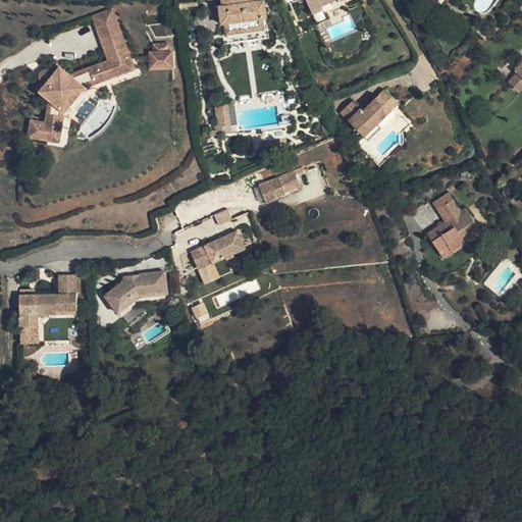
[(260,0),(227,0),(226,2),(222,3),(222,7),(219,7),(220,15),(224,15),(225,23),(226,36),(264,31),(262,18),(260,2),(260,0)]
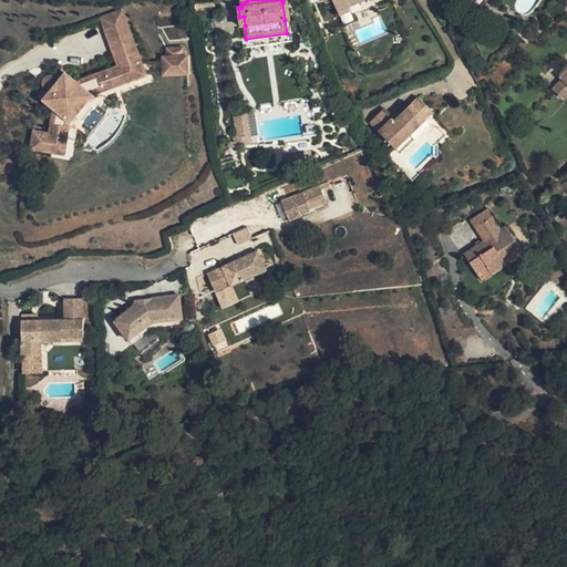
[(360,0),(322,0),(323,0),(332,0),(339,13),(350,9),(349,6),(360,0)]
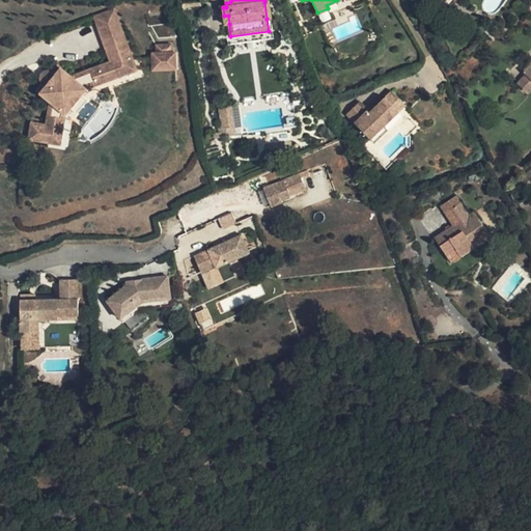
[(28,141),(59,146),(64,115),(68,109),(80,95),(84,89),(95,85),(94,81),(113,74),(110,66),(131,58),(111,9),(91,17),(108,62),(68,77),(59,68),(38,94),(49,103),(45,127),(30,124),(28,141)]
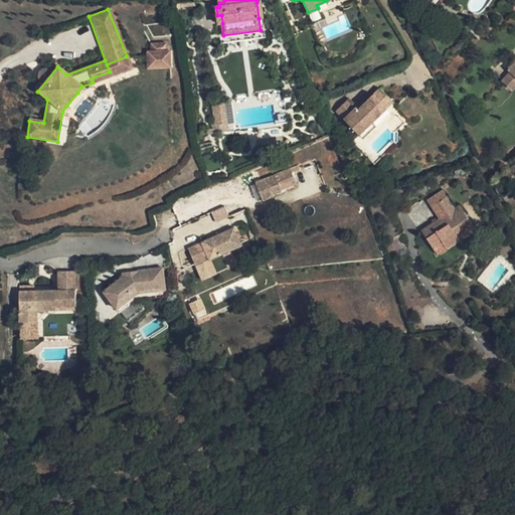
[(149,42),(150,50),(165,49),(164,41),(149,42)]
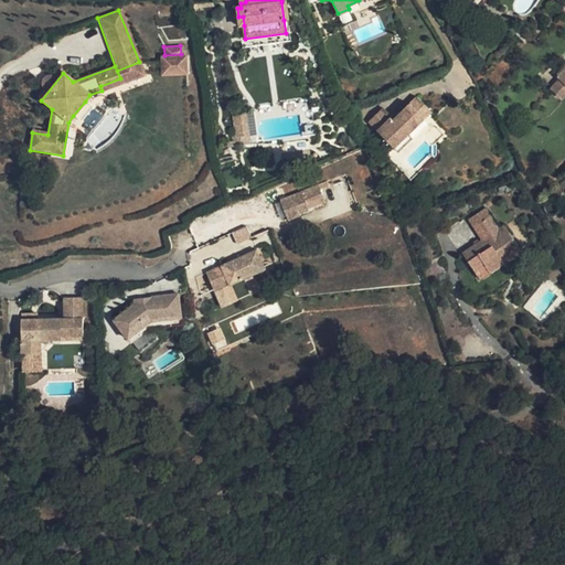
[(185,72),(184,54),(181,54),(164,55),(160,55),(161,73),(185,72)]
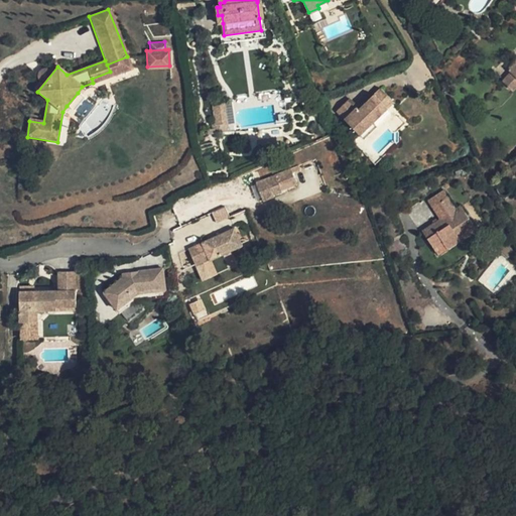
[(131,68),(127,56),(107,65),(110,72),(92,79),(93,83),(131,68)]
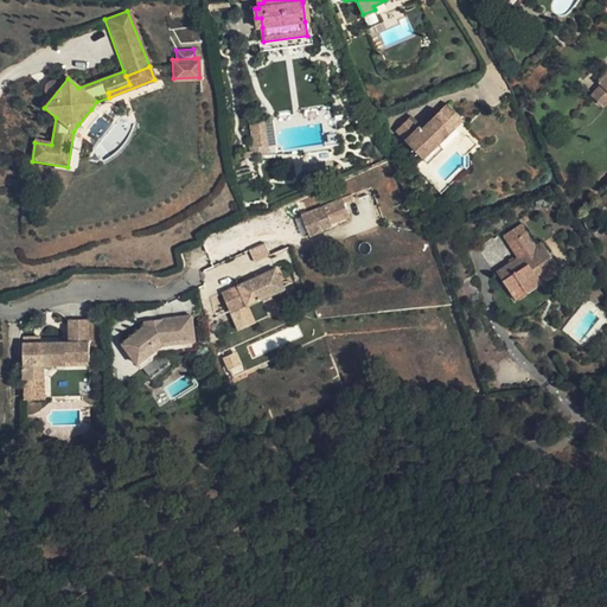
[(606,70),(598,82),(601,85),(592,95),(604,106),(606,101),(606,70)]
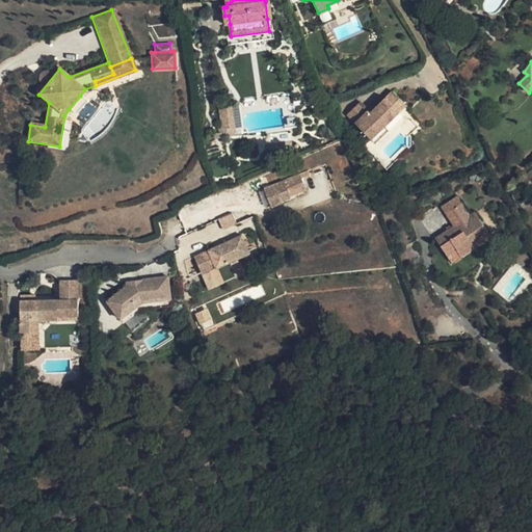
[(35,92),(38,95),(59,69),(56,67),(50,74),(49,74),(46,74),(44,76),(43,77),(41,79),(41,82),(41,84),(35,92)]
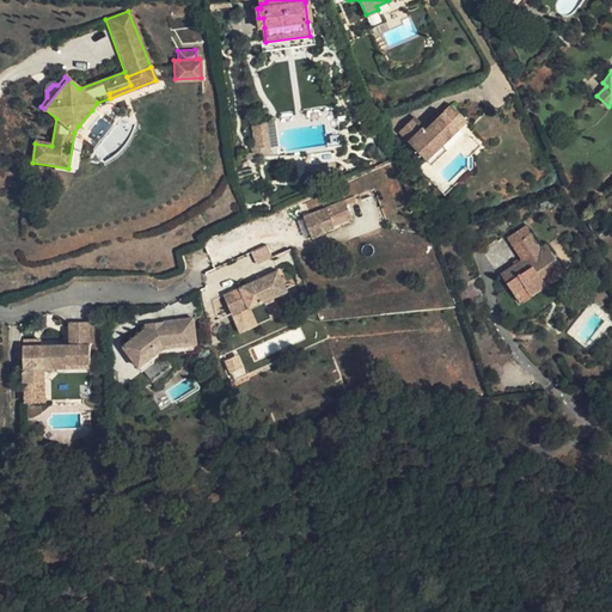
[(452,106),(434,123),(426,130),(423,128),(414,117),(398,133),(426,160),(441,146),(466,122),(452,106)]
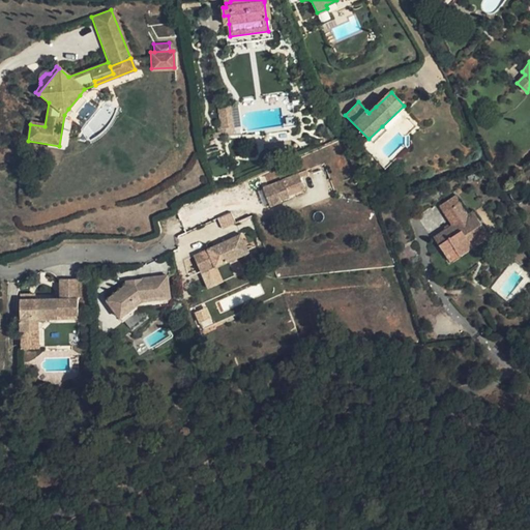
[(86,100),(80,95),(68,109),(76,114),(86,100)]
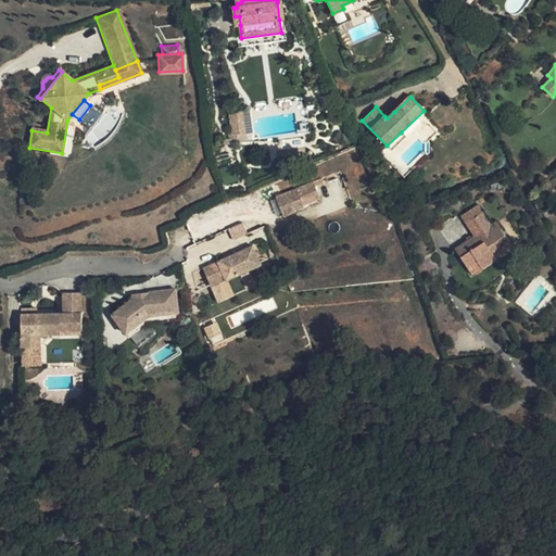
[(387,118),(394,112),(391,110),(384,116),(387,118)]
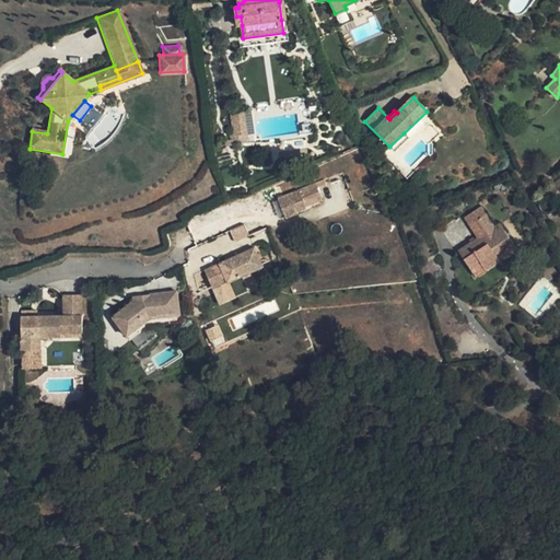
[(230,115),(234,140),(249,137),(245,112),(230,115)]
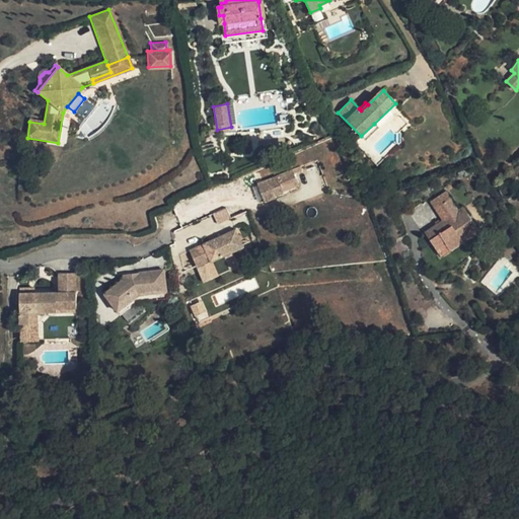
[(389,130),(395,137),(406,126),(400,119),(389,130)]
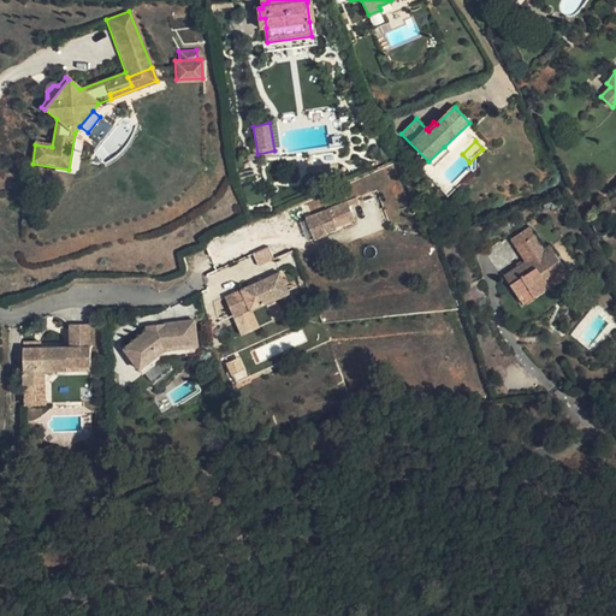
[(450,152),(444,147),(428,161),(433,166),(450,152)]
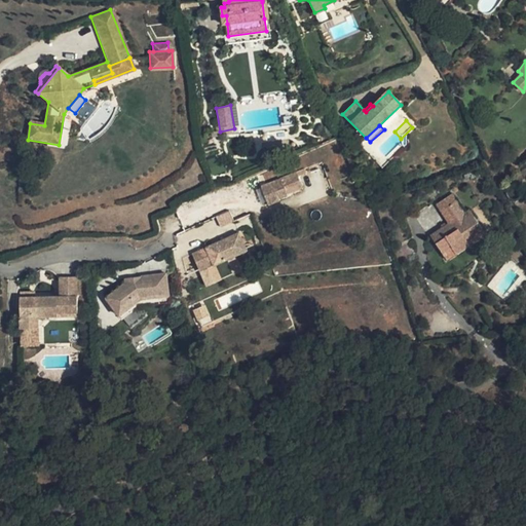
[(336,166),(333,158),(332,158),(318,163),(323,173),(326,172),(336,166)]
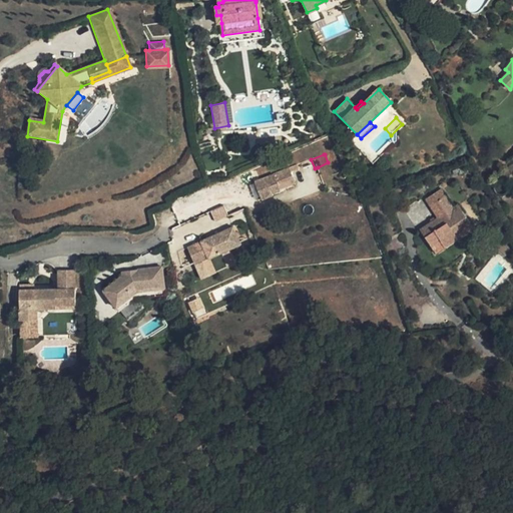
[(327,190),(318,167),(315,168),(322,187),(305,194),(307,198),(327,190)]
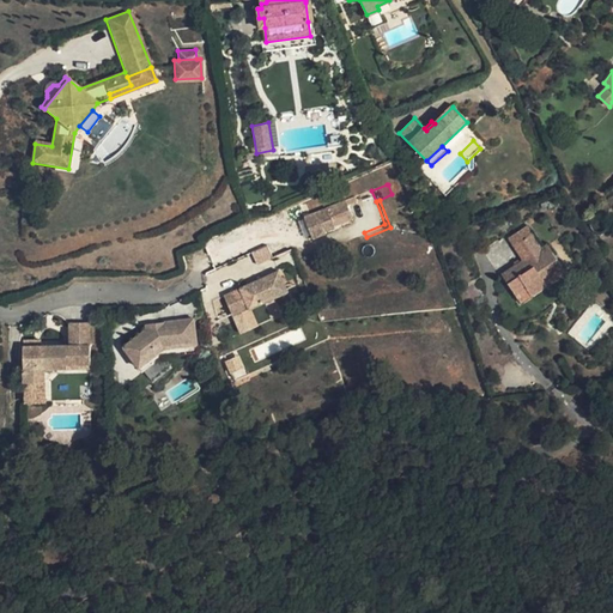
[(557,205),(556,200),(541,205),(542,210),(546,208),(552,208),(554,205),(557,205)]
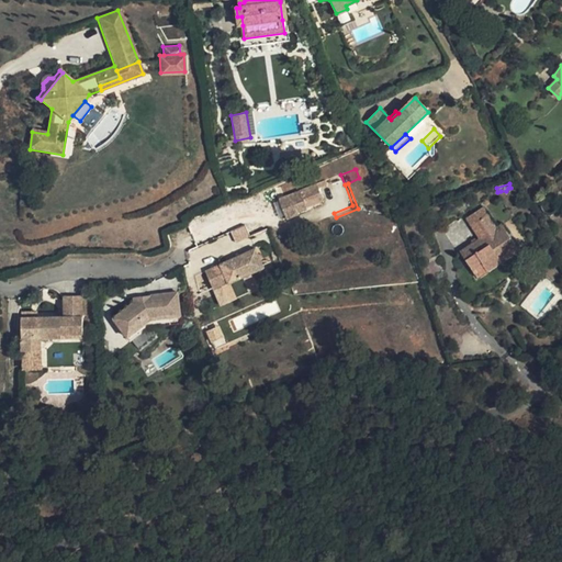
[(315,184),(299,191),(305,206),(311,205),(322,201),(316,184),(315,184)]
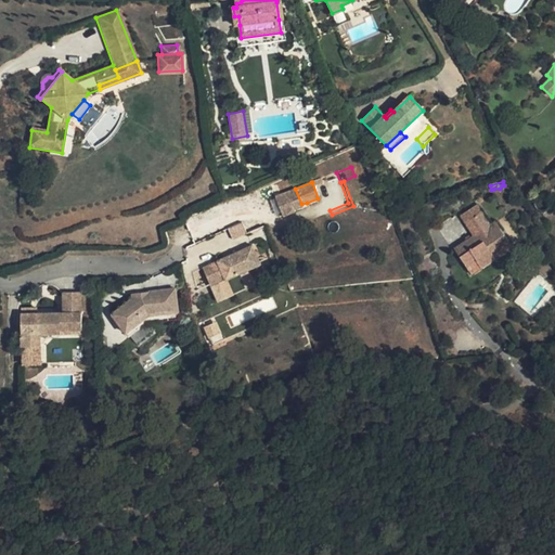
[(295,189),(274,196),(281,213),(282,216),(294,211),(293,208),(301,204),(295,189)]
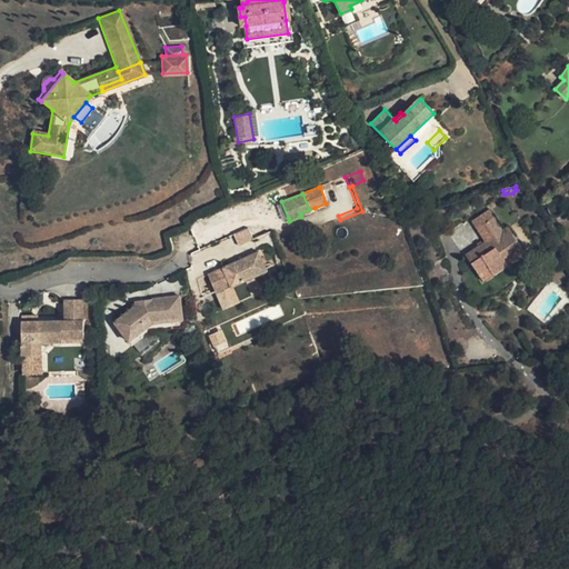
[(326,203),(315,208),(320,222),(332,218),(326,203)]
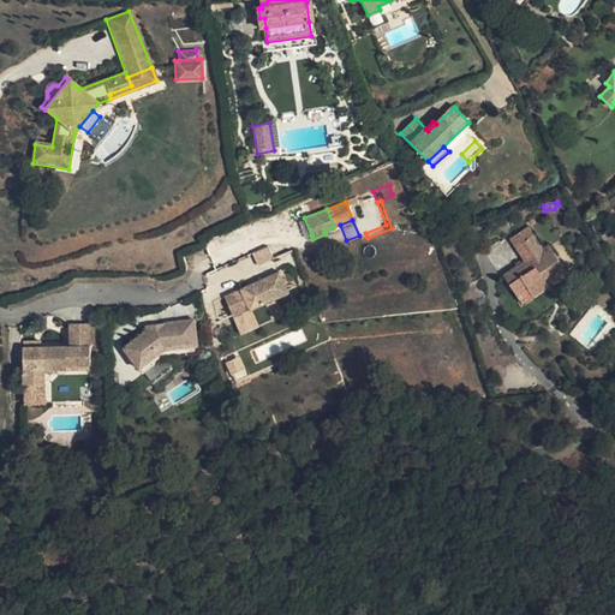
[(511,239),(515,248),(521,244),(530,258),(524,262),(502,276),(517,297),(527,290),(532,297),(548,286),(544,281),(563,269),(548,246),(542,250),(527,228),(511,239)]
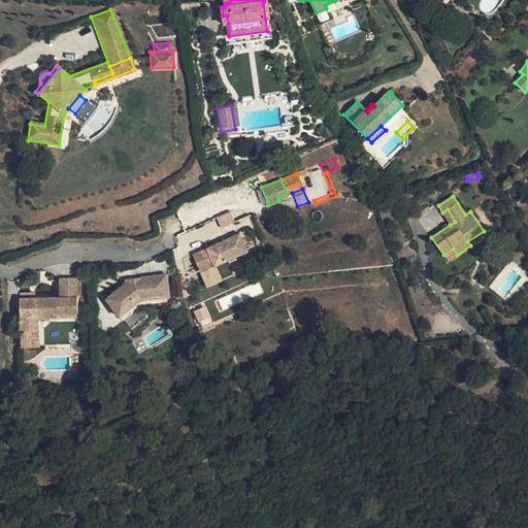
[(448,209),(442,212),(450,225),(455,222),(448,209)]
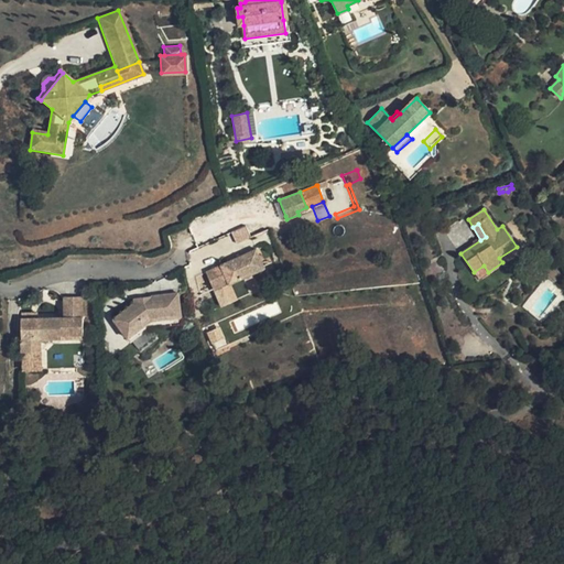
[(304,250),(300,240),(288,245),(293,258),(305,253),(304,250)]
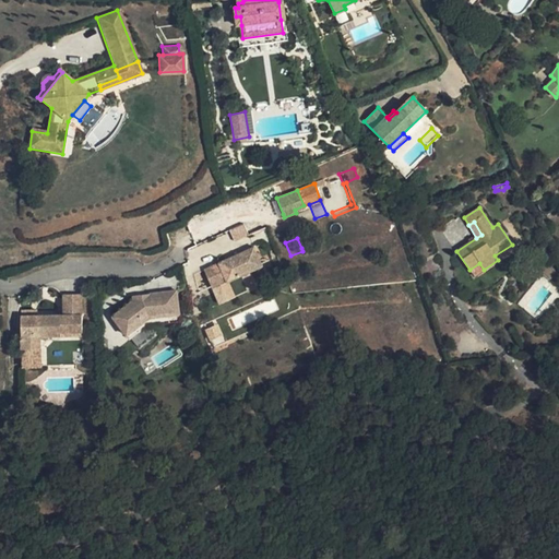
[(514,249),(512,245),(495,256),(498,260),(514,249)]
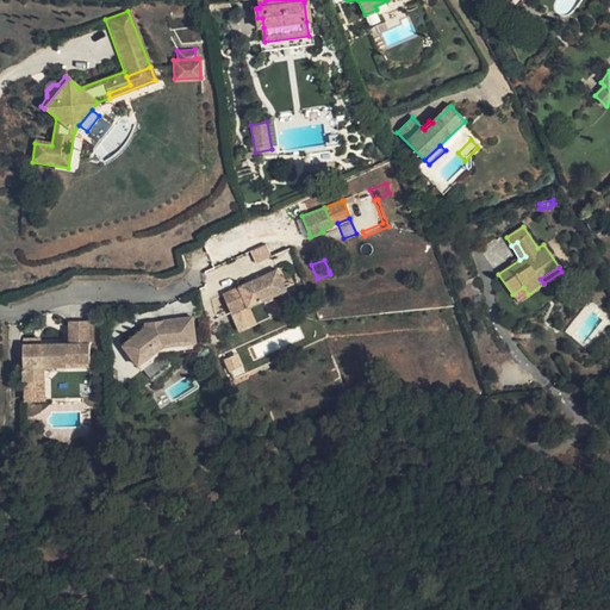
[(275,269),(222,294),(230,315),(247,307),(262,300),(271,297),(285,290),(275,269)]
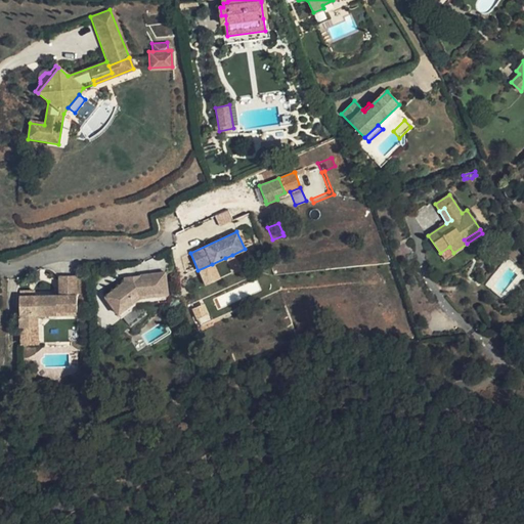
[(449,247),(440,253),(444,259),(453,253),(449,247)]
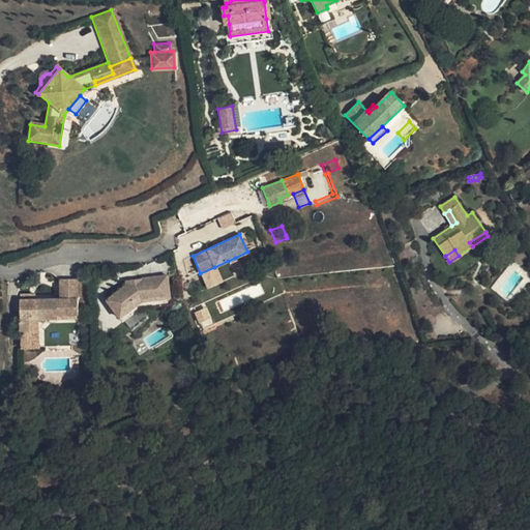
[(214,267),(200,273),(208,290),(222,284),(214,267)]
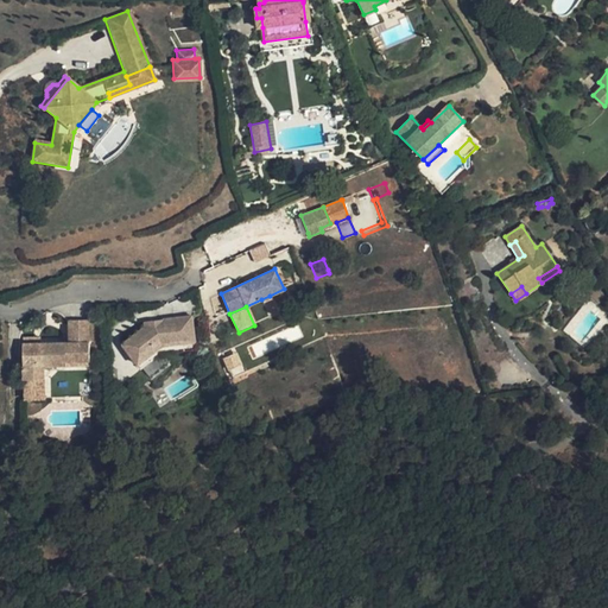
[(144,327),(121,344),(137,365),(160,346),(194,342),(190,316),(160,320),(162,324),(144,327)]
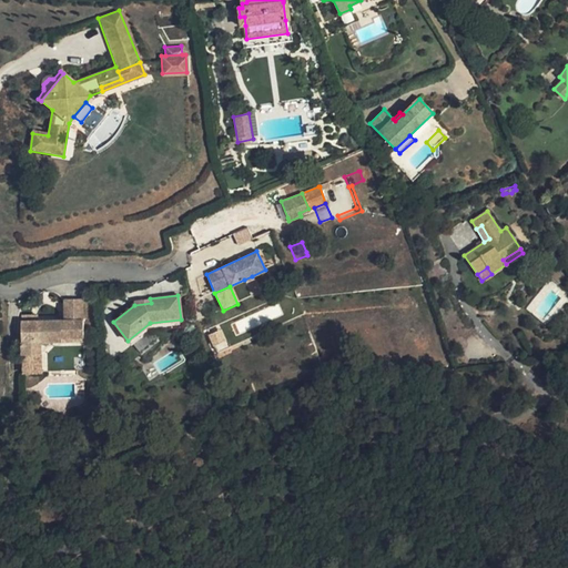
[(21,320),(21,353),(40,353),(40,351),(50,341),(70,341),(70,336),(83,336),(83,297),(64,297),(64,320),(21,320)]
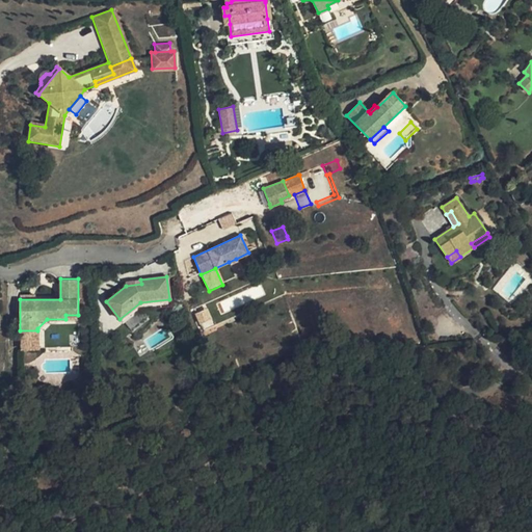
[(140,302),(120,319),(123,323),(140,309),(169,306),(169,299),(140,302)]
